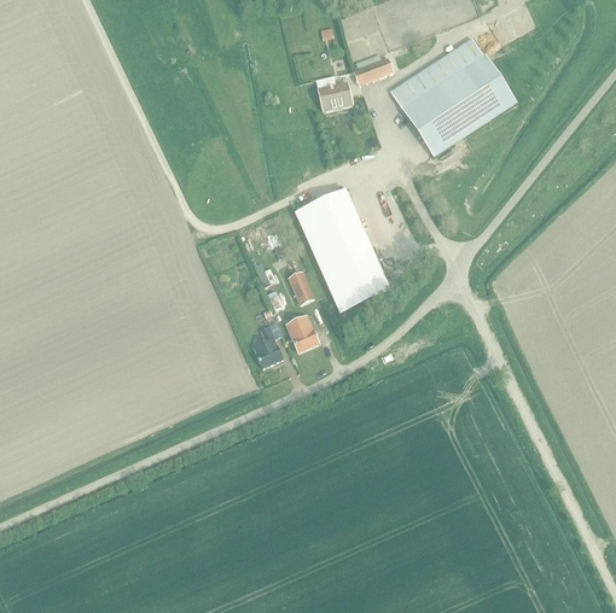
[(325,27),(336,24),(332,15),(323,17),(325,27)]
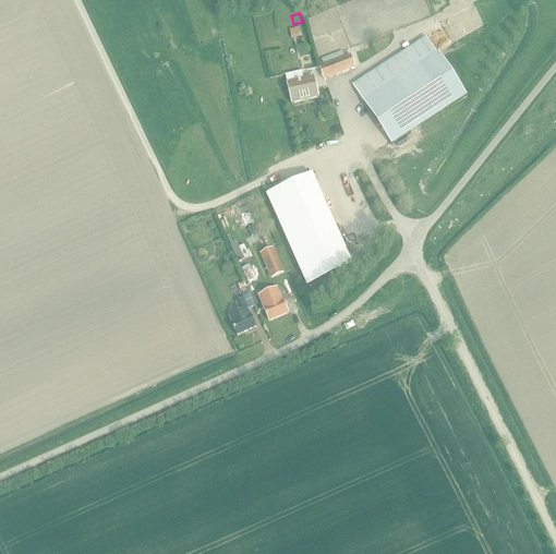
[(288,27),(290,34),(299,32),(298,24),(288,27)]
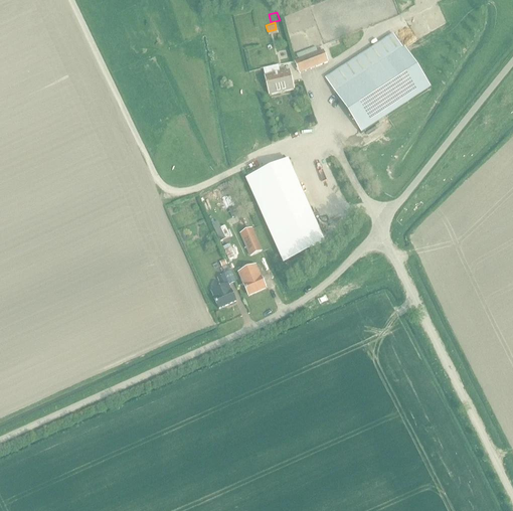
[(390,29),(324,72),(359,130),(430,84),(390,29)]
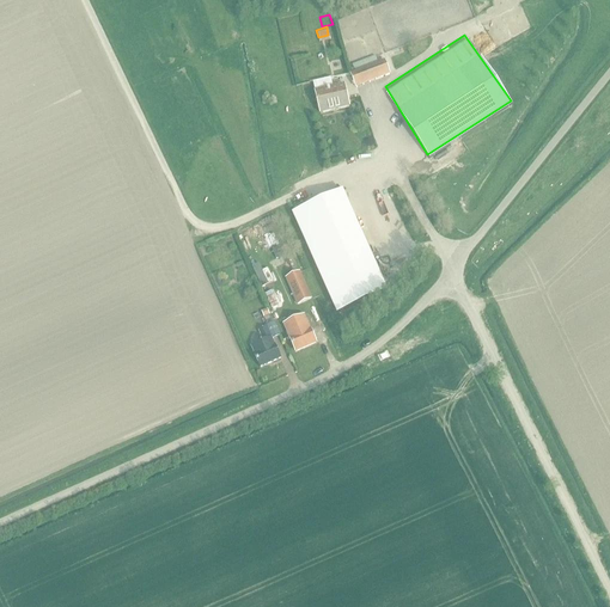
[(285,44),(288,56),(307,51),(305,40),(285,44)]
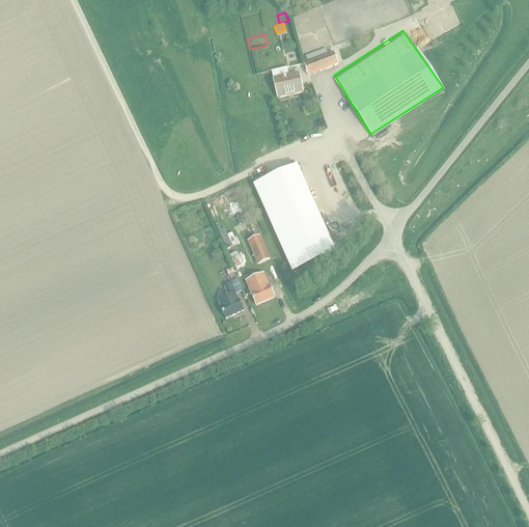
[(303,61),(307,73),(337,60),(335,54),(338,53),(336,48),(303,61)]
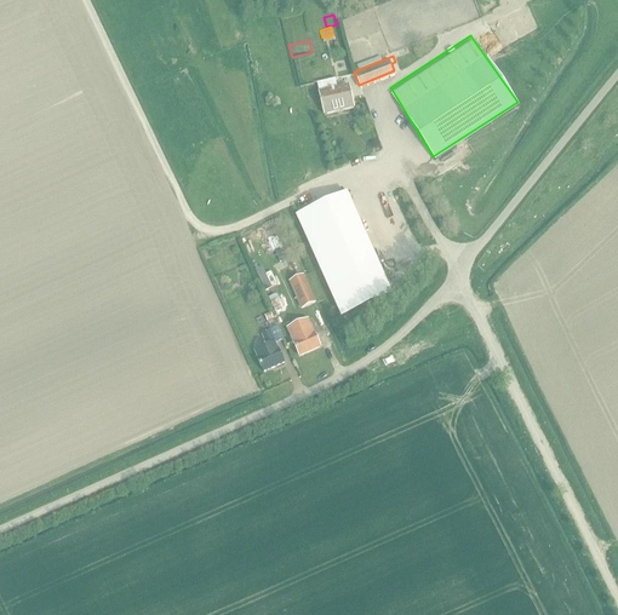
[(348,81),(336,85),(333,75),(314,80),(322,113),(353,105),(348,81)]
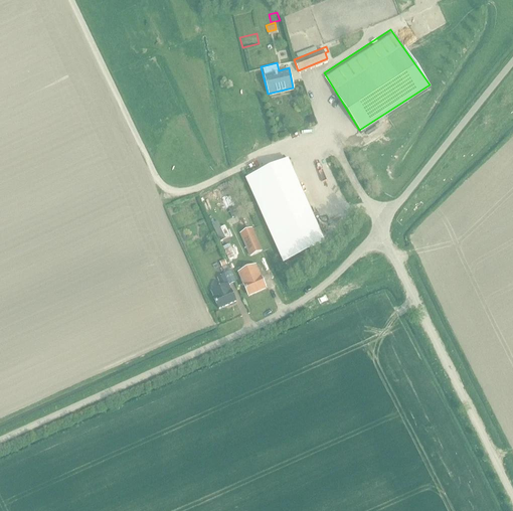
[(285,158),(245,175),(283,260),(322,242),(285,158)]
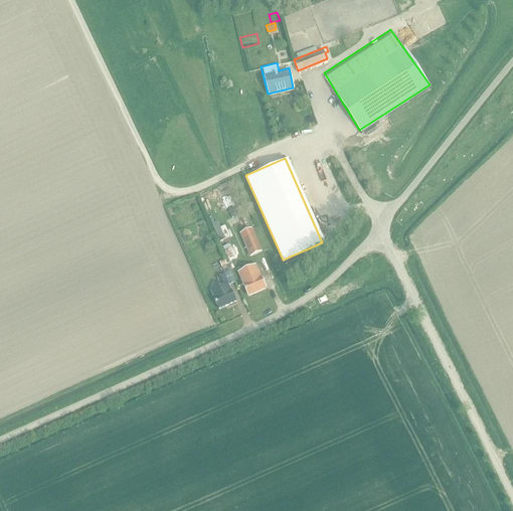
[(222,221),(218,223),(215,217),(209,220),(218,237),(227,232),(222,221)]
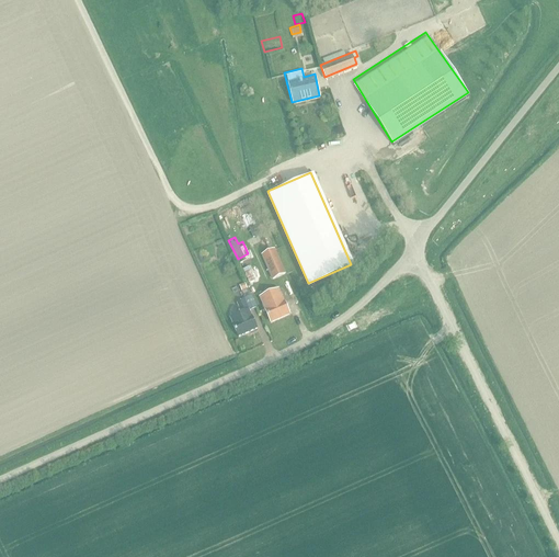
[(260,251),(271,275),(283,270),(272,246),(260,251)]
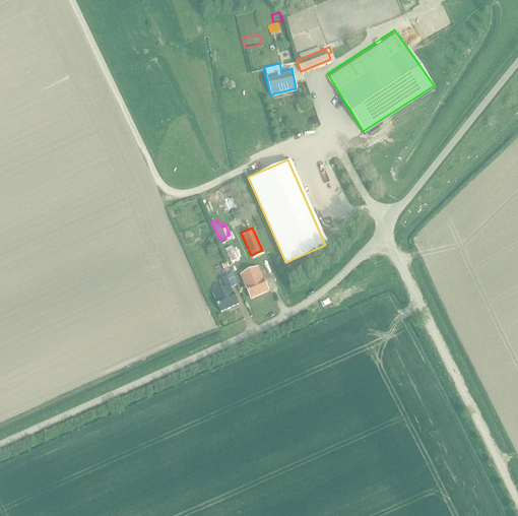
[(222,246),(228,258),(235,255),(229,243),(222,246)]
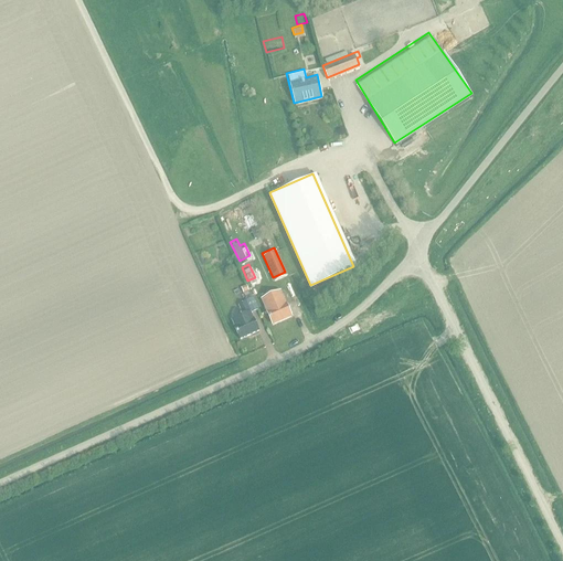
[(278,288),(261,296),(272,321),(290,311),(278,288)]
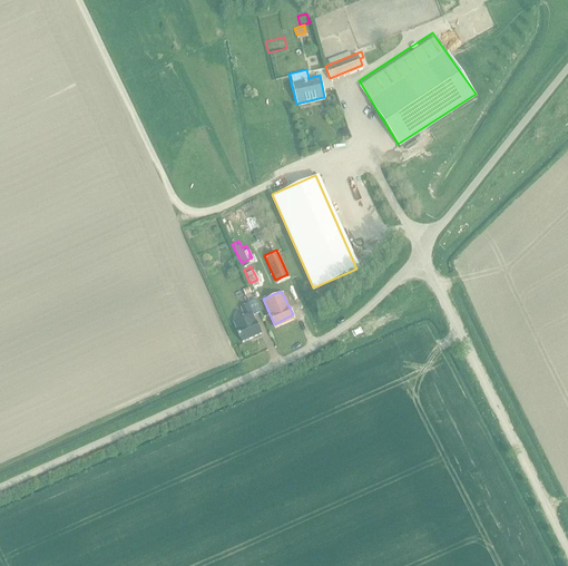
[(234,327),(240,339),(258,331),(251,312),(258,309),(253,298),(238,304),(243,314),(232,320),(234,327)]
